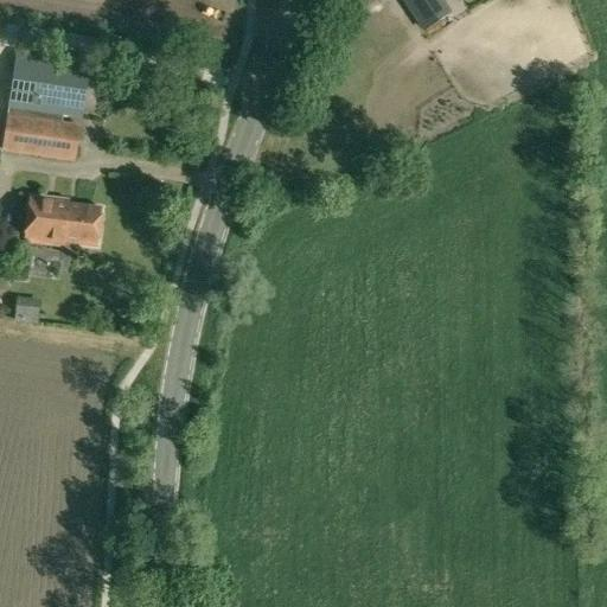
[(439,0),(404,0),(425,31),(448,16),(439,0)]
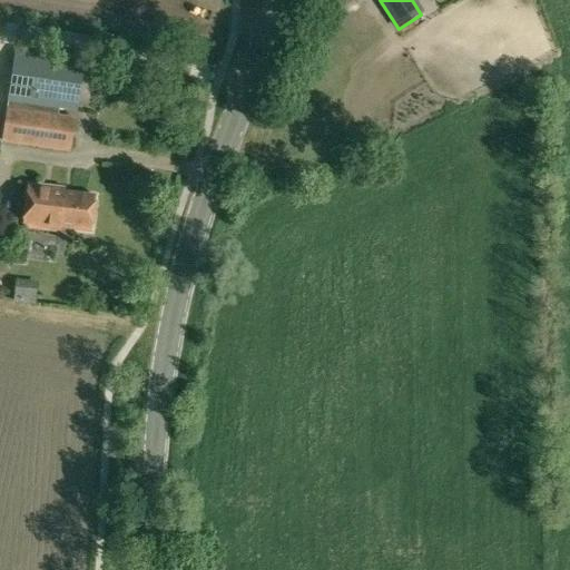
[(82,61),(15,51),(8,100),(76,111),(82,61)]
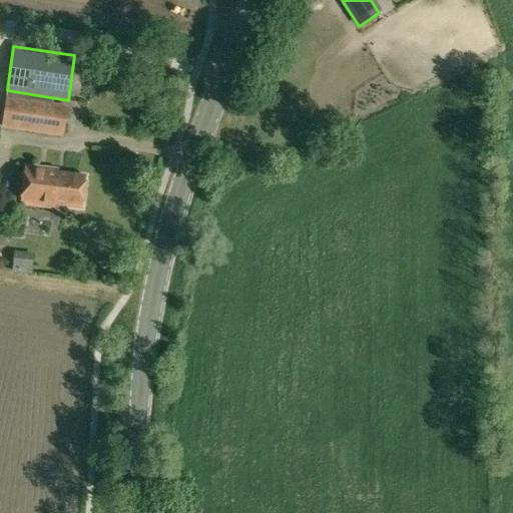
[(6,103),(5,133),(69,135),(70,105),(6,103)]
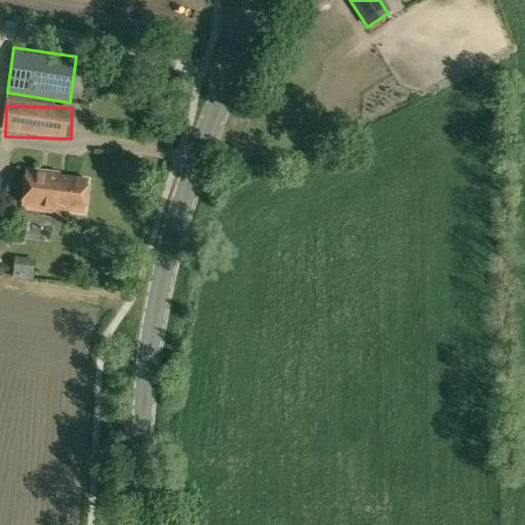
[(83,213),(87,180),(58,177),(59,174),(25,170),(21,209),(54,213),(55,210),(83,213)]
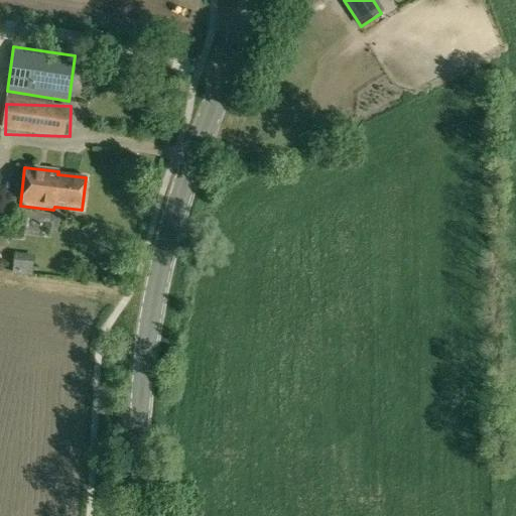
[(60,239),(61,212),(33,211),(32,238),(60,239)]
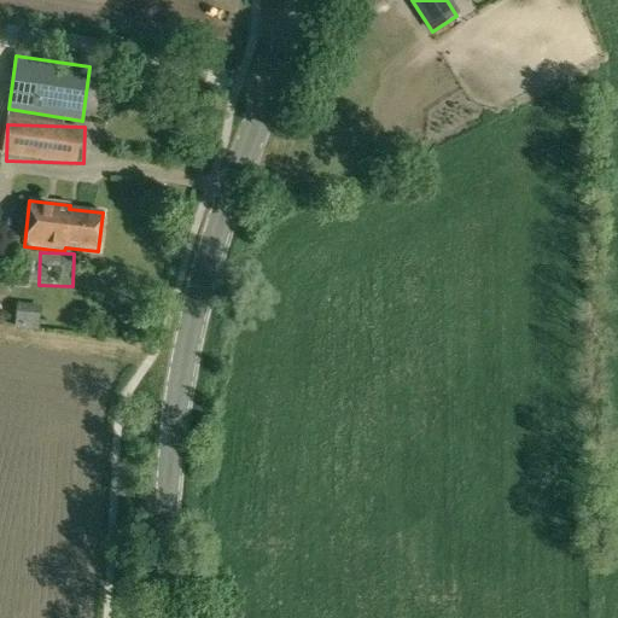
[(41,305),(16,302),(15,330),(39,332),(41,305)]
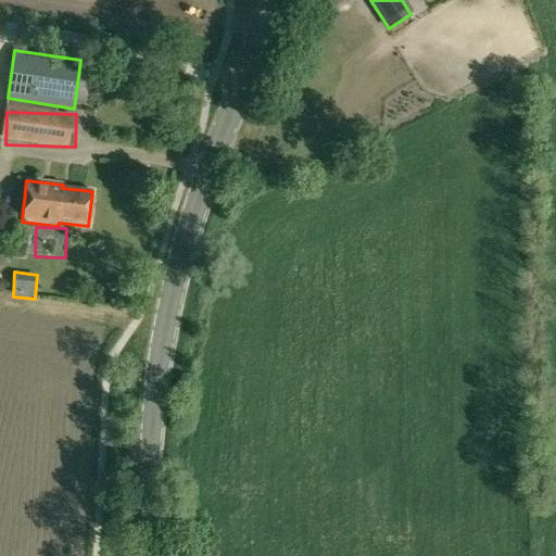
All buildings are outlined.
